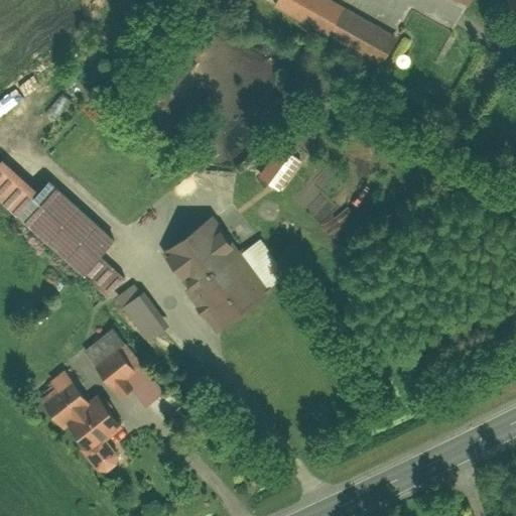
[(332,0),(280,0),(276,8),(382,68),(399,37),(332,0)]
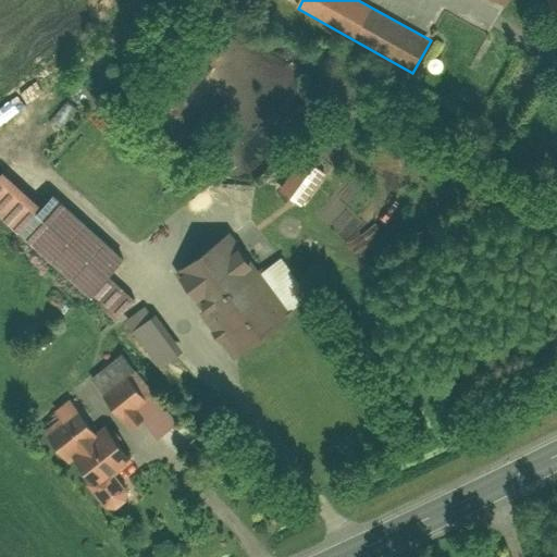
[(326,171),(302,155),(279,187),(301,205),(326,171)]
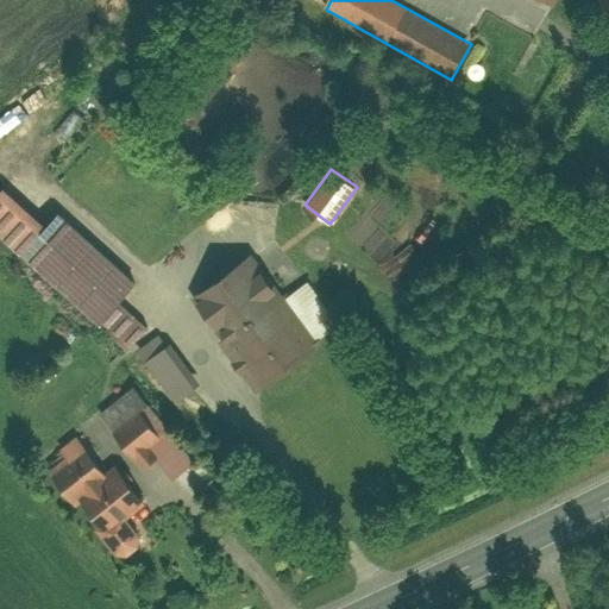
[(5,187),(0,192),(0,236),(130,353),(150,331),(121,306),(138,287),(58,214),(48,225),(5,187)]
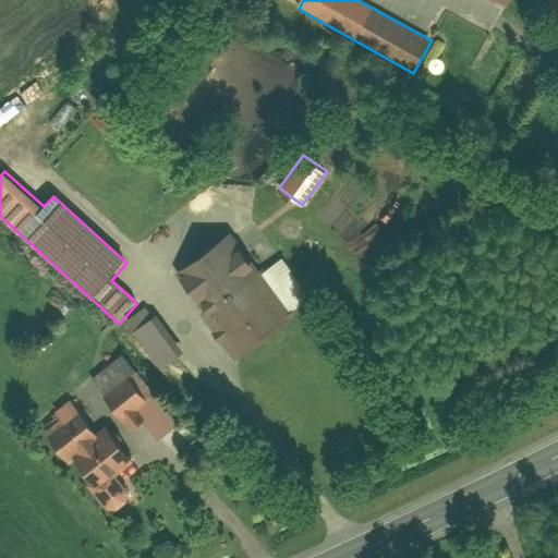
[(218,245),(180,273),(238,354),(291,317),(250,258),(234,268),(218,245)]
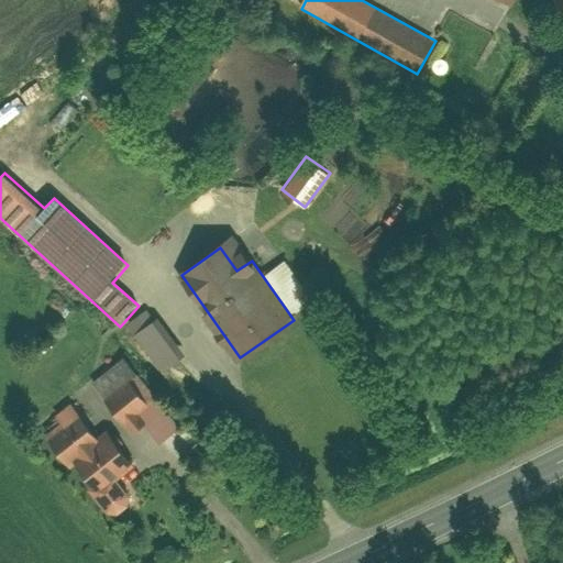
[(291,313),(312,298),(285,257),(263,273),(291,313)]
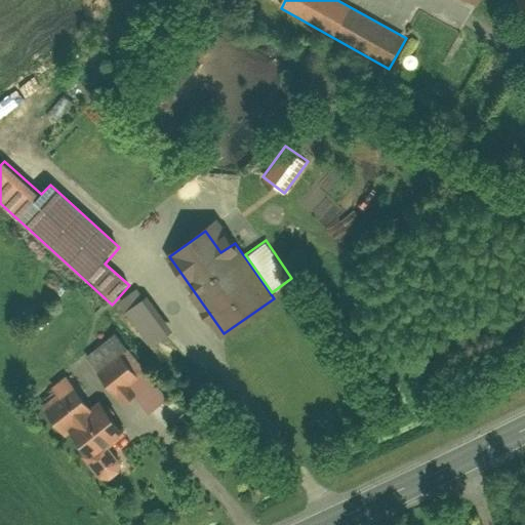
[(149,345),(171,328),(145,292),(123,309),(149,345)]
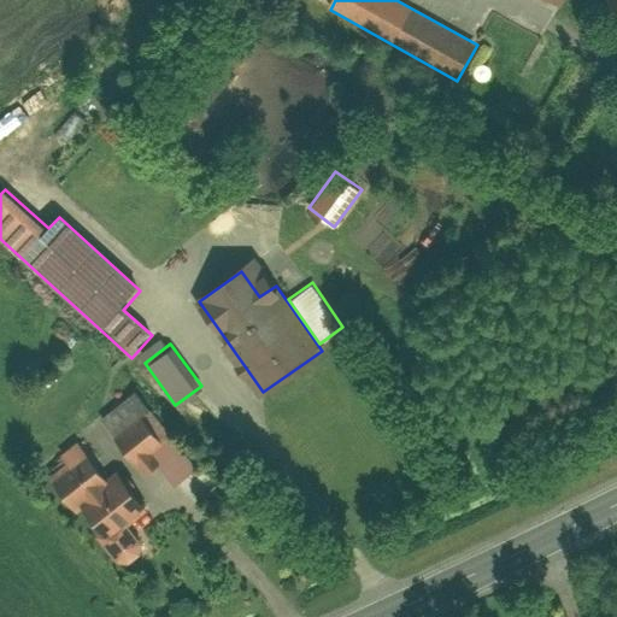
[(95,425),(145,472),(154,463),(176,483),(194,465),(123,398),(95,425)]
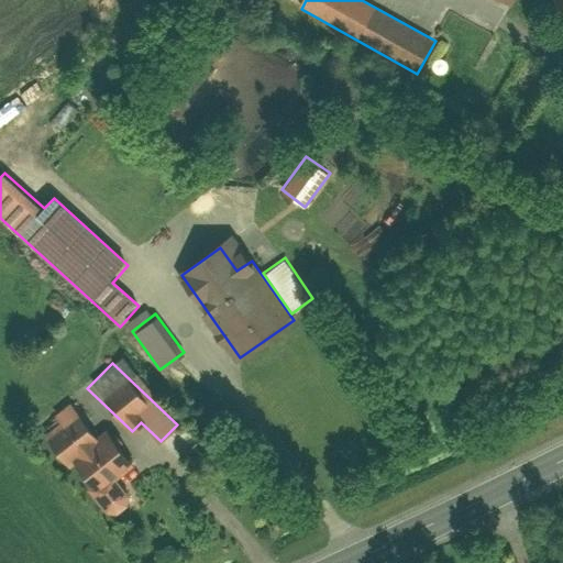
[(53,422),(40,433),(72,472),(76,468),(91,487),(88,489),(108,514),(118,516),(129,508),(130,497),(119,484),(141,466),(109,427),(102,432),(73,396),(47,416),(53,422)]
